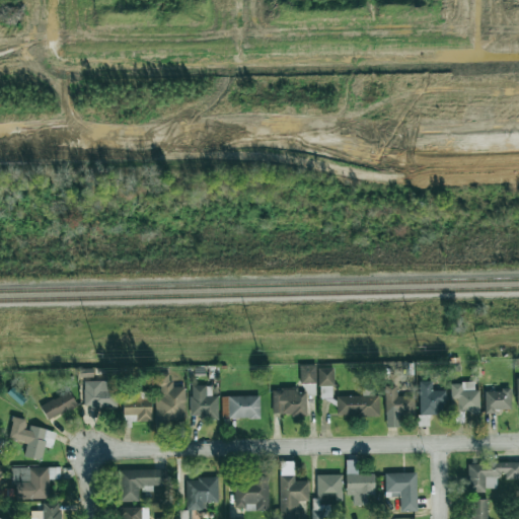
[(300,383),(316,383),(315,365),(299,365),(300,383)]
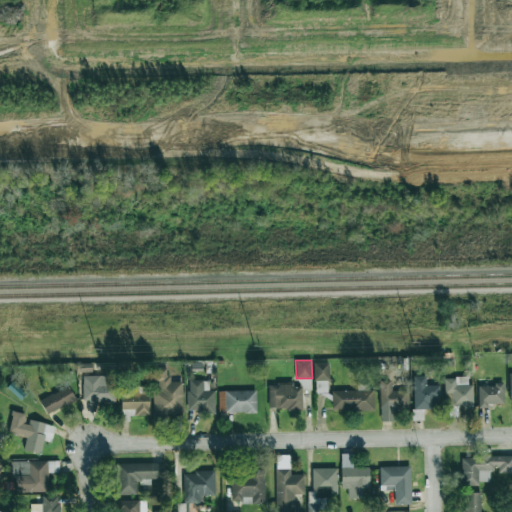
[(329,362),(313,362),(314,380),(329,380),(329,362)]
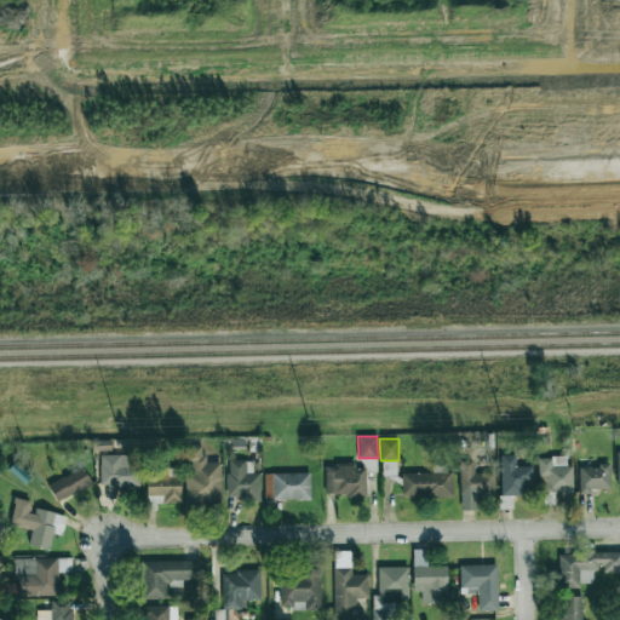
[(219,503),(219,463),(204,463),(204,446),(185,446),(185,503),(219,503)]
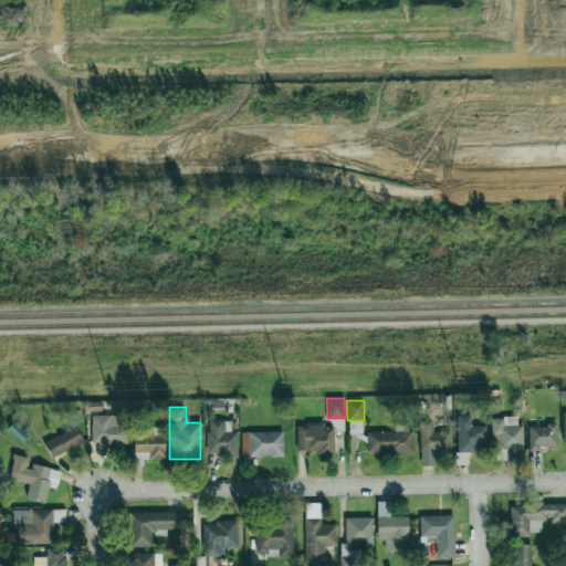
[(91,443),(127,443),(127,415),(91,416),(91,443)]
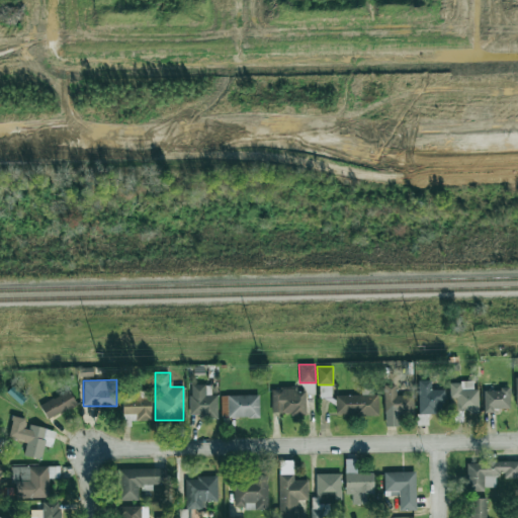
[(418,414),(443,414),(443,390),(431,390),(431,380),(418,380),(418,414)]
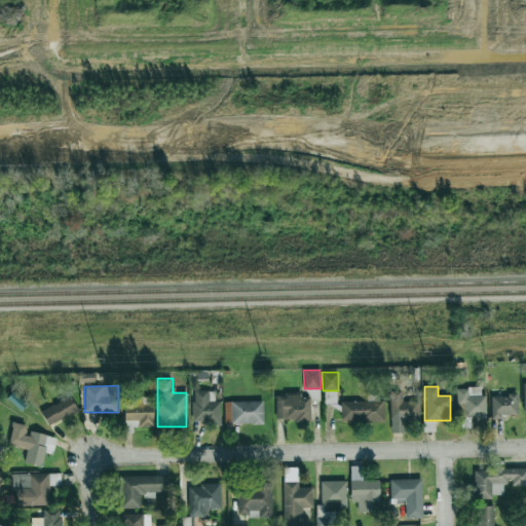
[(486,418),(486,395),(481,395),(480,387),(456,388),(457,418),(486,418)]
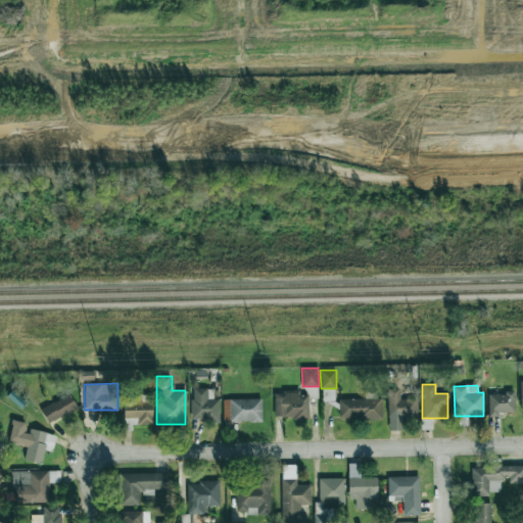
[(318,387),(302,387),(302,397),(318,396),(318,387)]
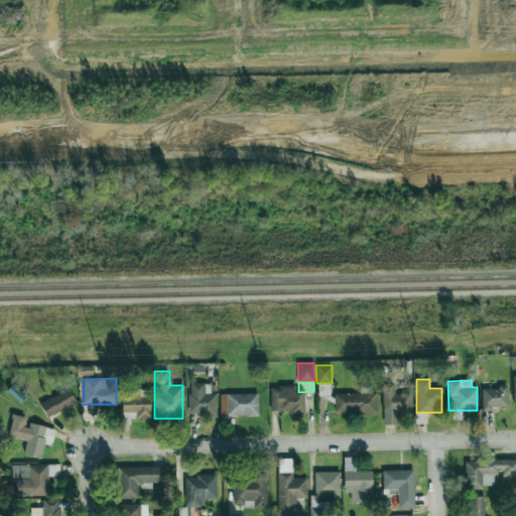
[(189,415),(217,414),(217,394),(211,394),(210,383),(188,383),(189,415)]
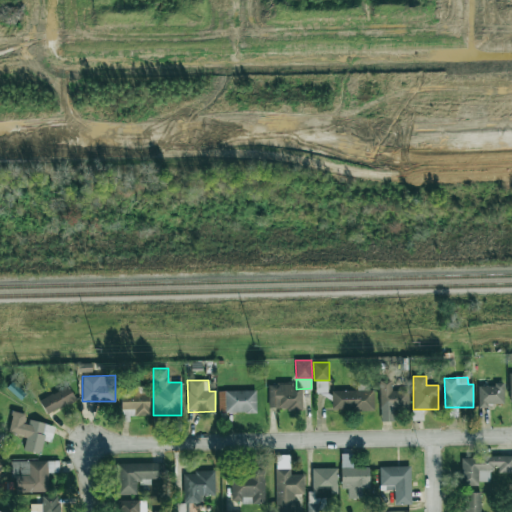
[(408,390),(392,391),(391,380),(379,381),(380,421),(393,421),(393,408),(409,408),(408,390)]
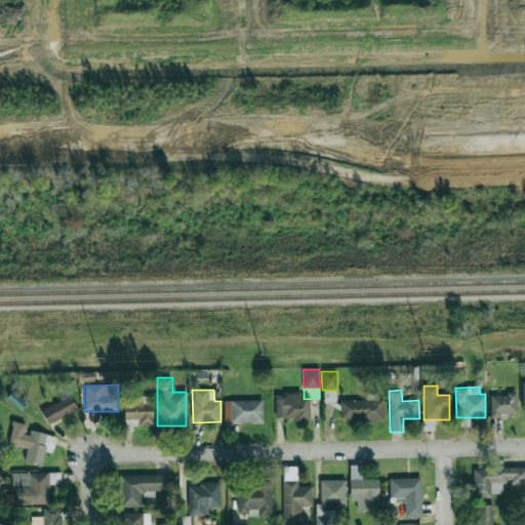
[(335,391),(325,391),(325,403),(335,402),(335,391)]
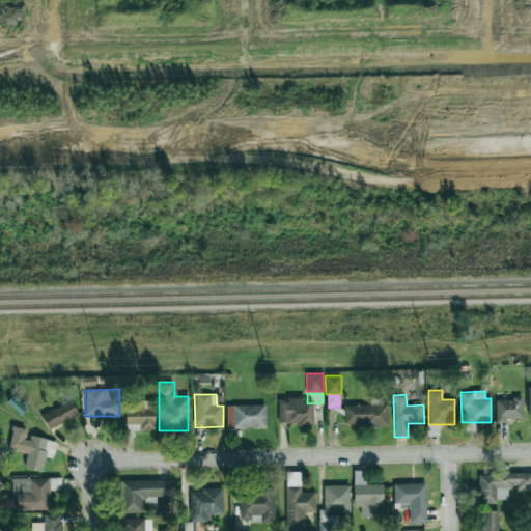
[(313,424),(313,401),(303,402),(303,398),(278,398),(278,425),(313,424)]
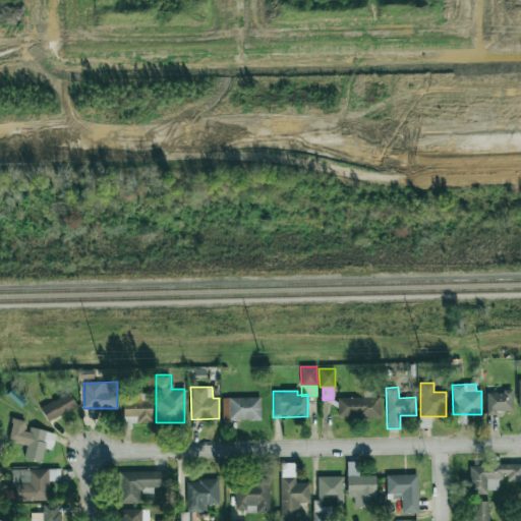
[(513,412),(512,392),(485,392),(486,412),(513,412)]
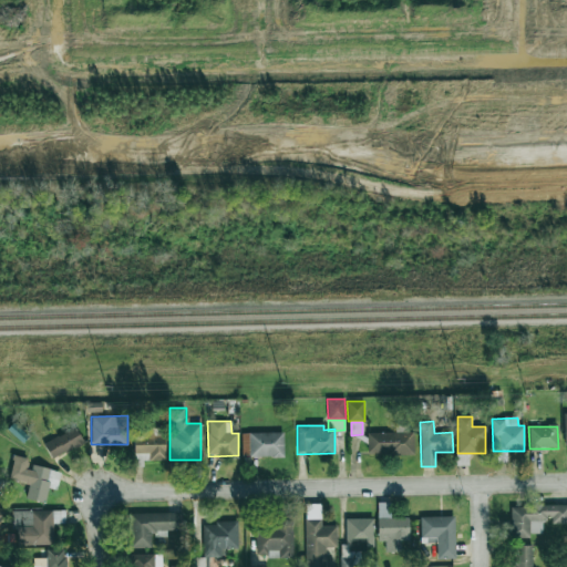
[(43,443),(51,459),(84,443),(76,428),(43,443)]
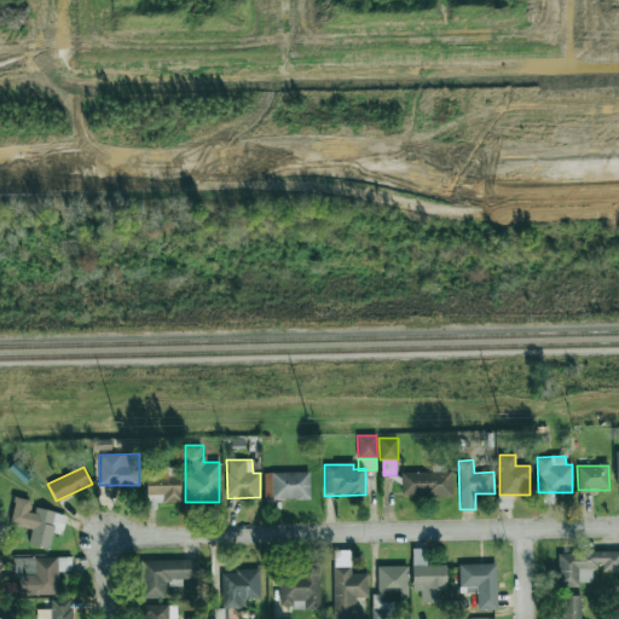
[(310,498),(308,472),(264,473),(265,499),(310,498)]
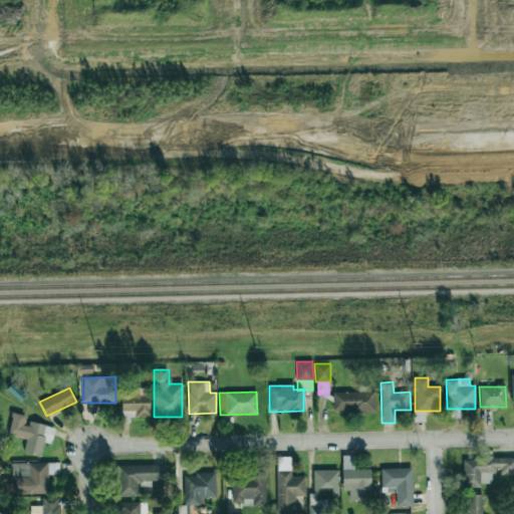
[(332,393),(333,412),(375,411),(374,392),(332,393)]
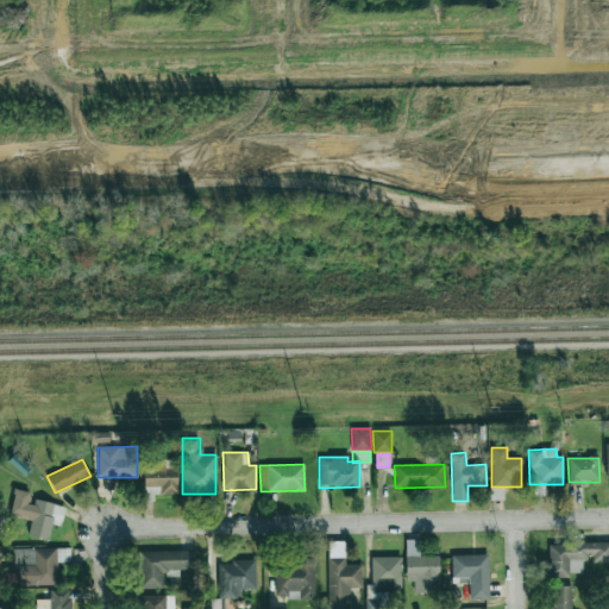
[(144,496),(177,495),(177,465),(154,465),(154,469),(144,470),(144,496)]
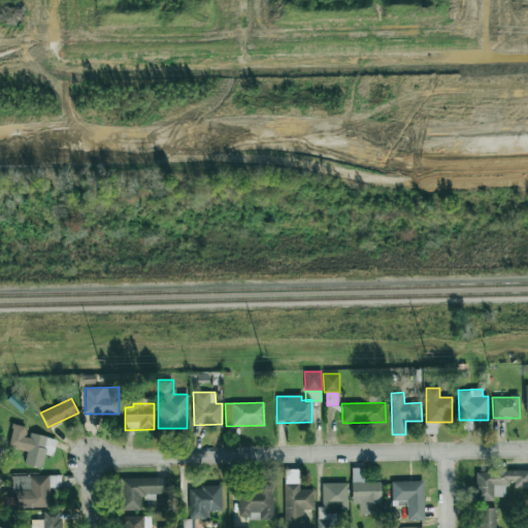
[(436,423),(425,423),(425,433),(437,433),(436,423)]
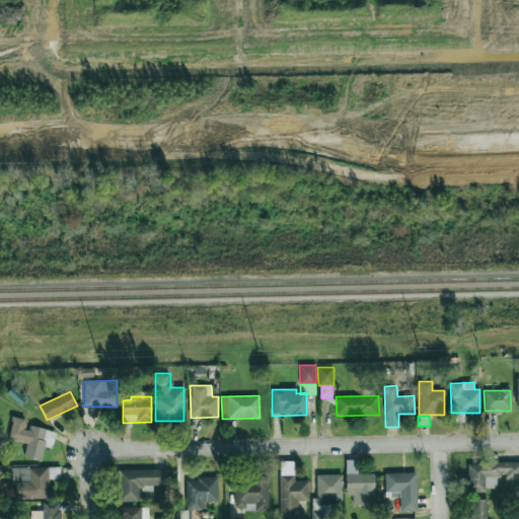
[(56,431),(26,426),(27,420),(12,417),(8,439),(26,442),(23,457),(42,460),(44,447),(52,448),(56,431)]
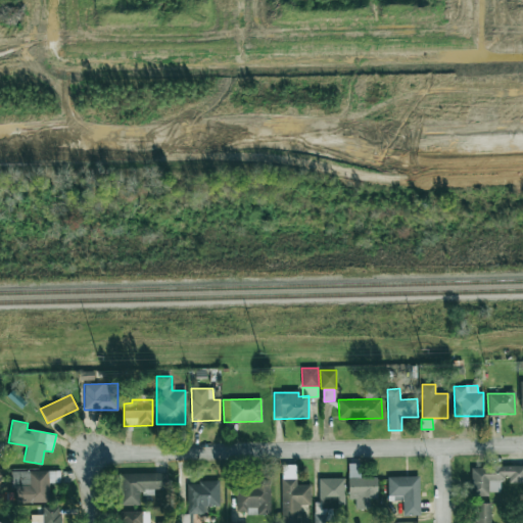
[(377,477),(360,477),(360,464),(348,463),(347,498),(355,498),(355,509),(370,510),(370,498),(377,498),(377,477)]
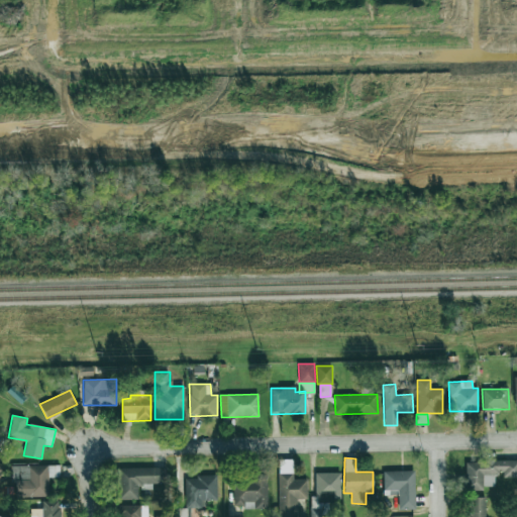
[(307,480),(293,480),(293,459),(279,459),(279,516),(297,516),(297,499),(307,499),(307,480)]
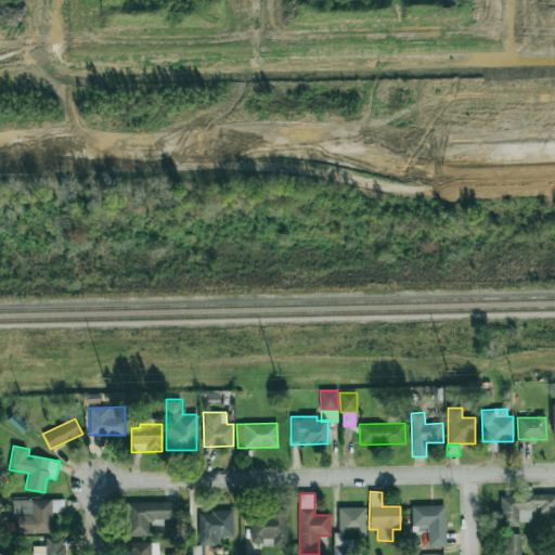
[(64,500),(12,500),(12,519),(16,519),(17,533),(52,533),(52,512),(64,512),(64,500)]
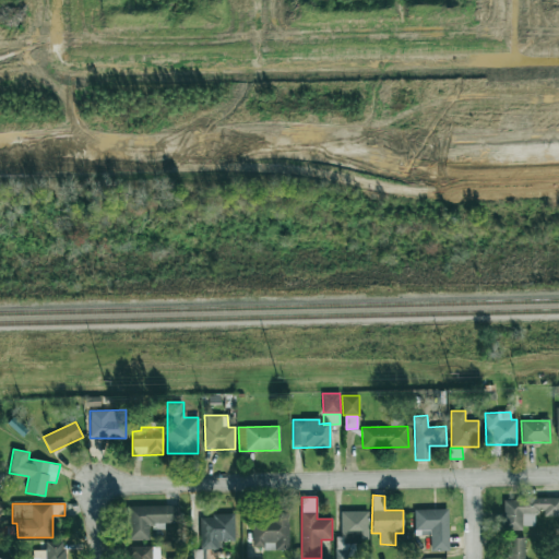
[(129,540),(150,539),(149,524),(180,523),(179,504),(128,507),(129,540)]
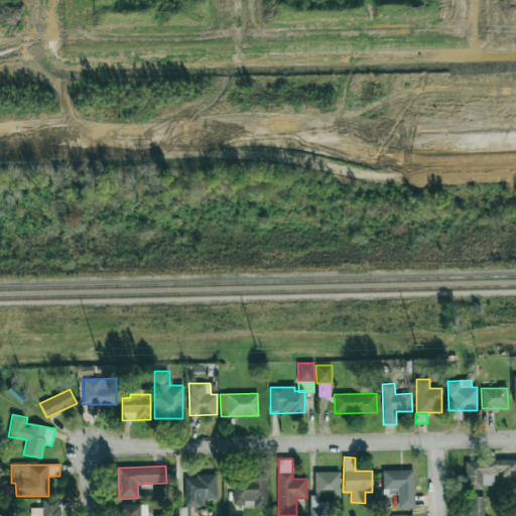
[(382,471),(383,492),(397,492),(397,508),(414,508),(413,470),(382,471)]
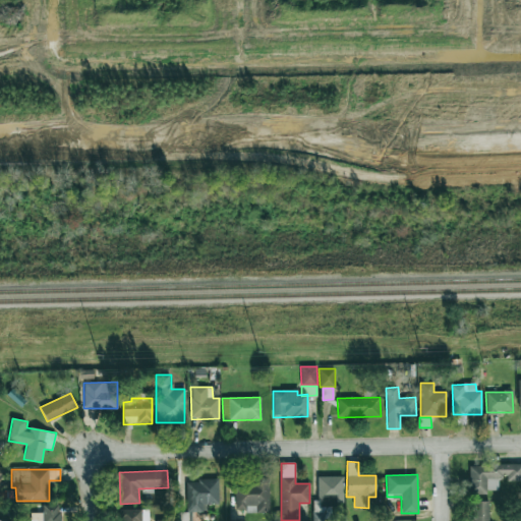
[(343,476),(317,476),(317,505),(343,505),(343,476)]
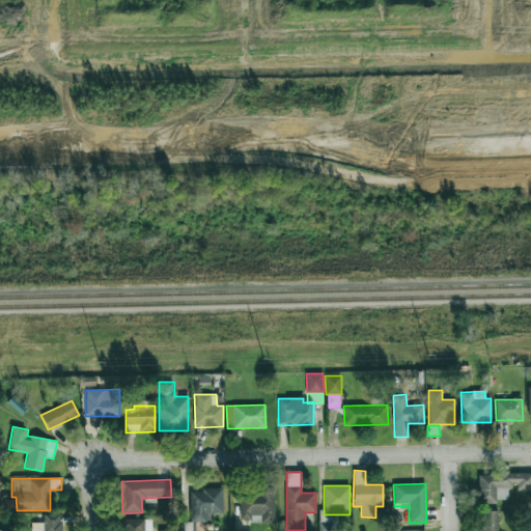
[(190,490),(191,522),(211,522),(211,513),(223,513),(223,490),(190,490)]
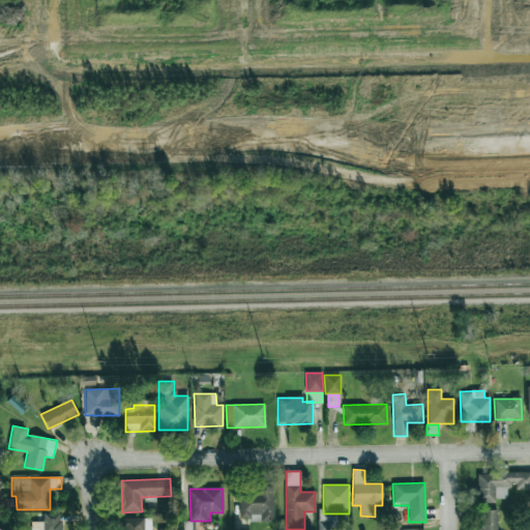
[(239,490),(238,520),(273,521),(274,490),(239,490)]
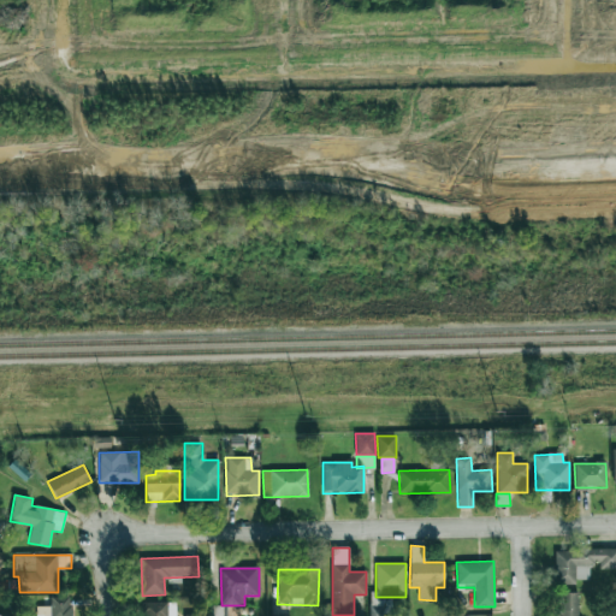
[(578,615),(578,592),(560,593),(561,615),(578,615)]
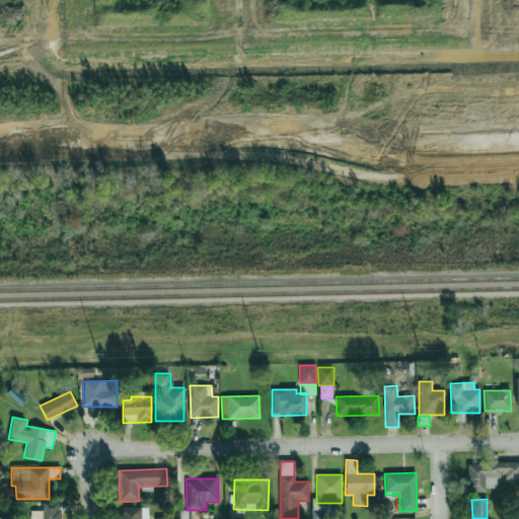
[(148,518),(148,508),(121,507),(120,518),(140,518),(141,518),(148,518)]
